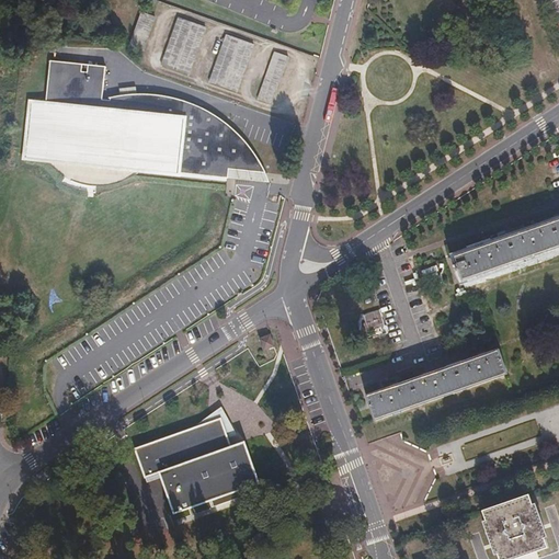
[(140,49),(153,14),(139,9),(127,44),(140,49)]
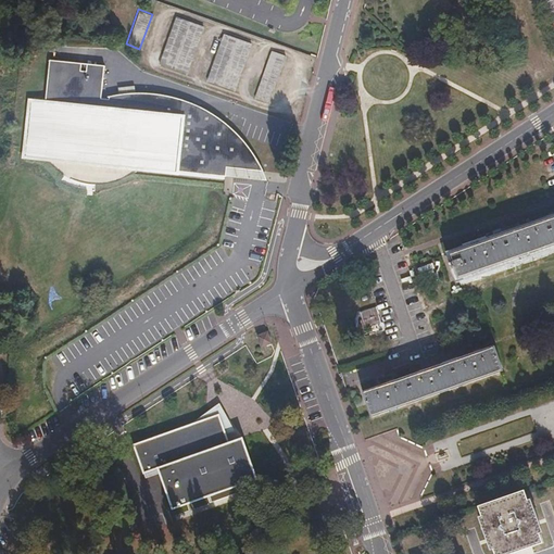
[(186,72),(202,25),(175,15),(159,62),(186,72)]
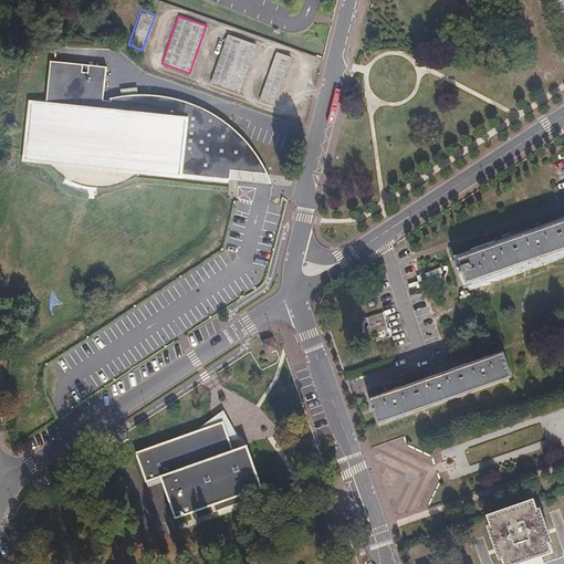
[(238,91),(254,42),(226,32),(209,80),(238,91)]
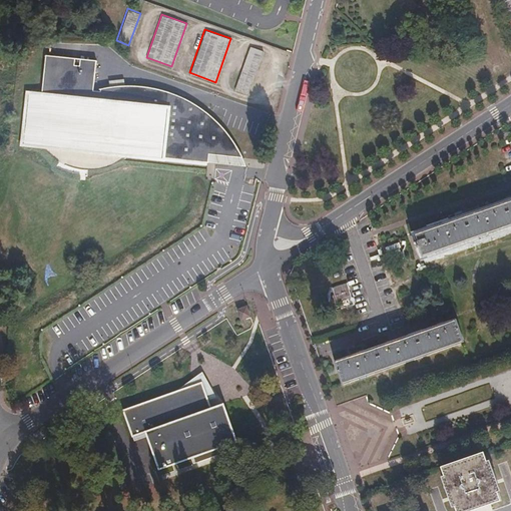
[(246,93),(262,49),(248,45),(233,88),(246,93)]
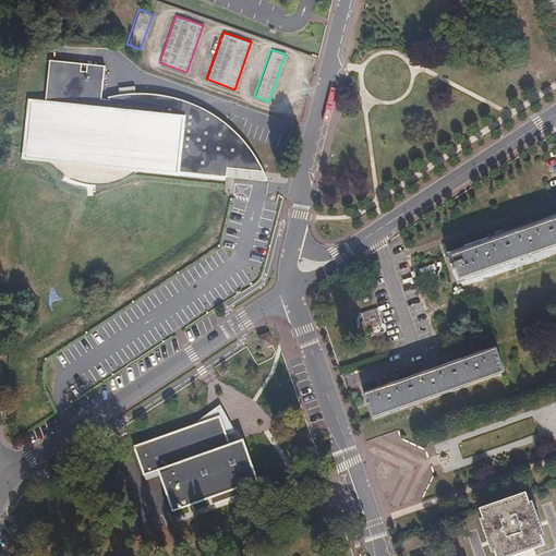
[(107,98),(99,97),(104,64),(48,59),(44,103),(31,101),(25,155),(226,176),(227,166),(263,170),(252,150),(236,131),(222,120),(210,111),(198,105),(198,107),(194,107),(195,104),(174,96),(149,92),(125,92),(106,95),(107,98)]
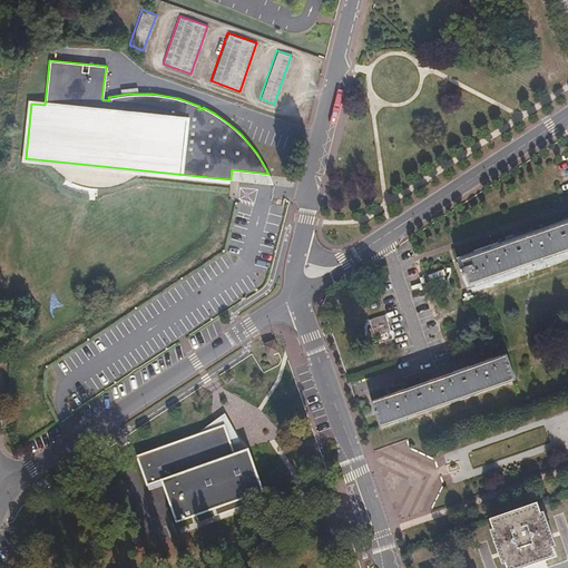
[(268,174),(232,169),(231,179),(267,183),(268,174)]
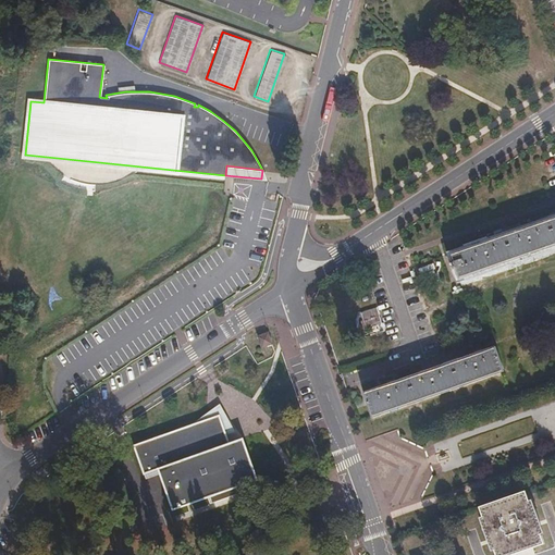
[(91,186),(101,187),(103,175),(88,174),(87,186),(91,186)]
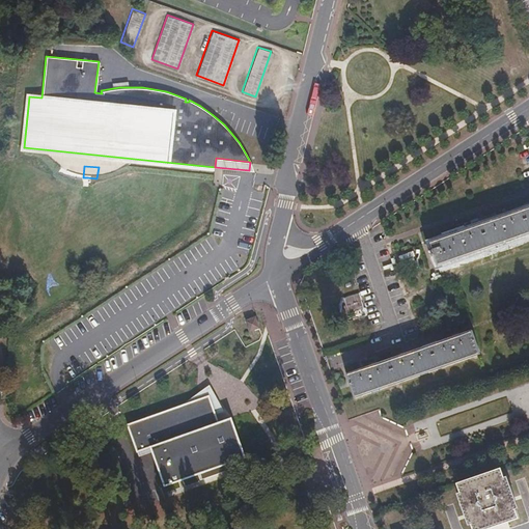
[(528,231),(528,204),(428,241),(430,248),(427,249),(428,254),(433,253),(437,265),(528,231)]
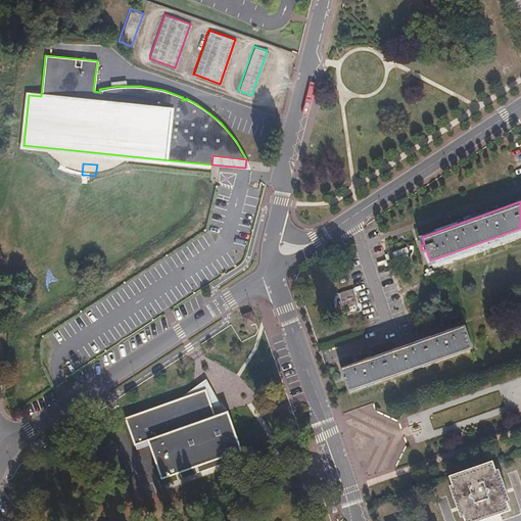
[(256,322),(252,311),(241,315),(245,326),(256,322)]
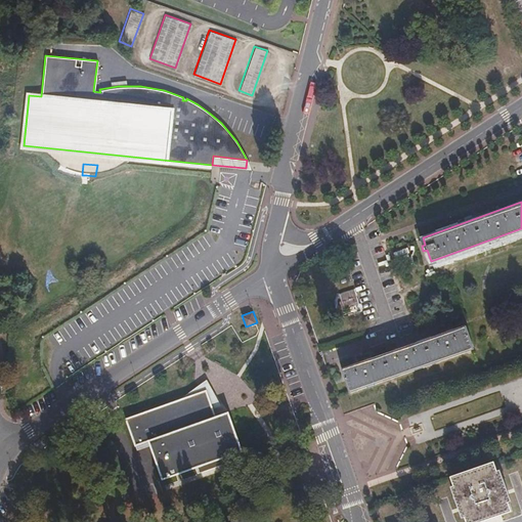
[(471,347),(463,323),(398,347),(340,367),(349,391),(471,347)]
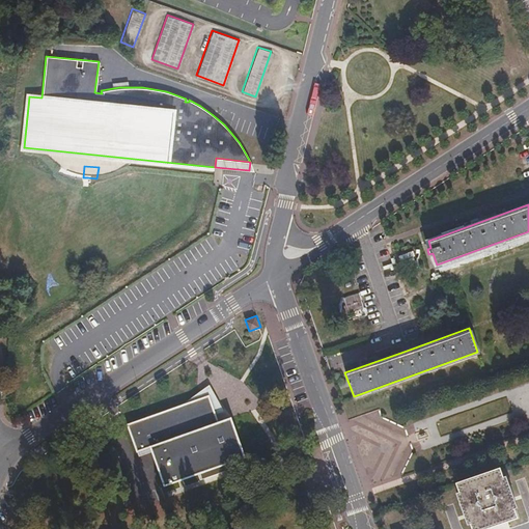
[(120,407),(135,448),(127,450),(136,473),(161,465),(160,461),(241,433),(223,382),(215,384),(212,376),(120,407)]
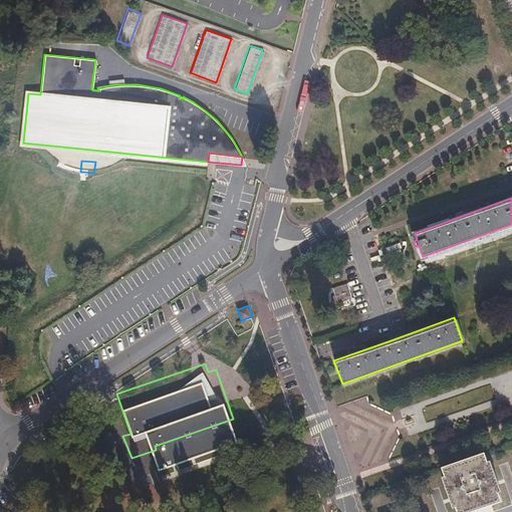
[(484,451),(443,466),(446,475),(443,477),(450,497),(453,495),(459,511),(465,511),(501,499),(494,481),(497,480),(490,460),(487,461),(484,451)]
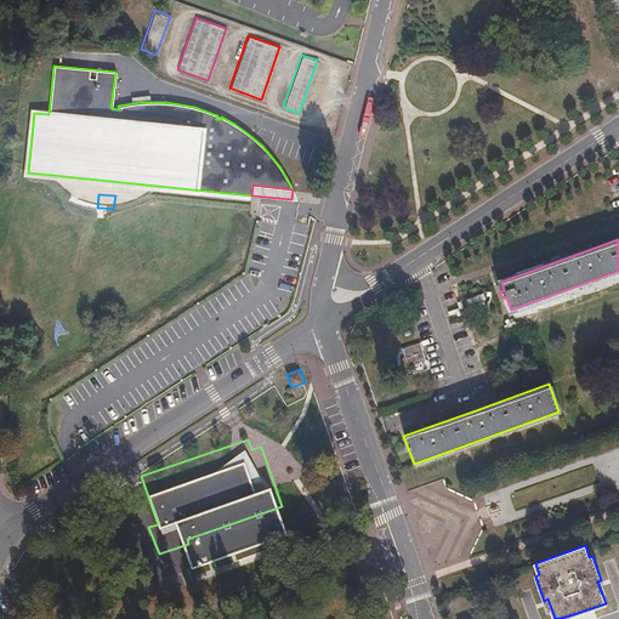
[(198,564),(189,567),(193,579),(202,577),(198,564)]
